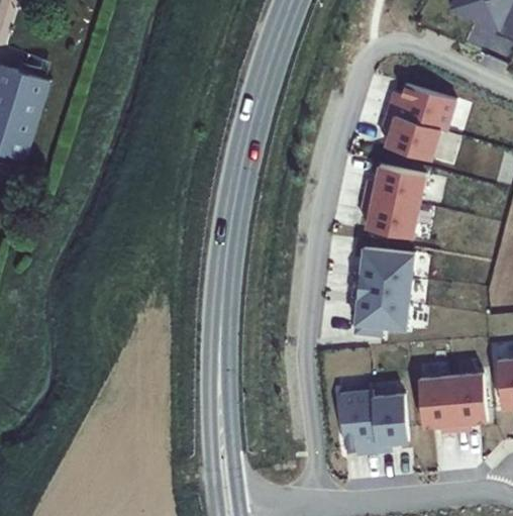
[(453,0),(449,8),(474,19),(475,15),(495,24),(492,31),(512,40),(512,0),(453,0)]
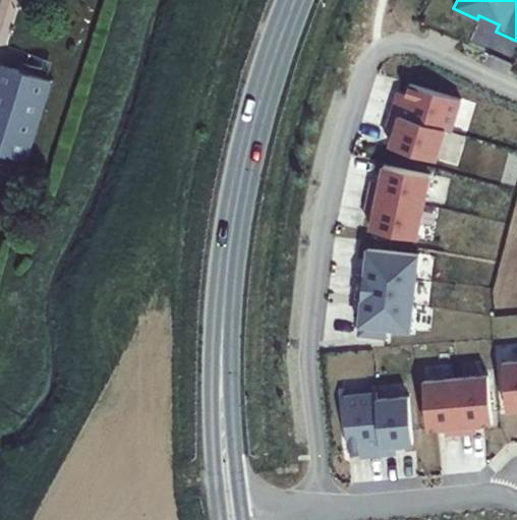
[(0,156),(17,162),(45,81),(0,65),(0,156)]
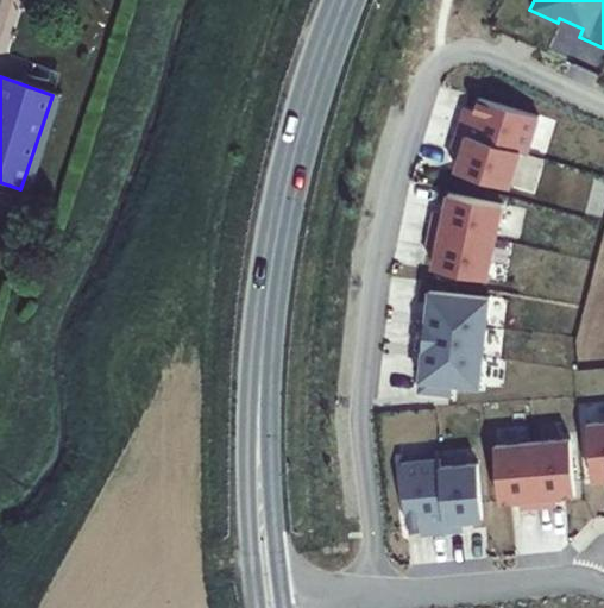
[(524,152),(535,116),(476,98),(470,117),(460,113),(450,149),(459,151),(453,170),(505,187),(517,150),(524,152)]
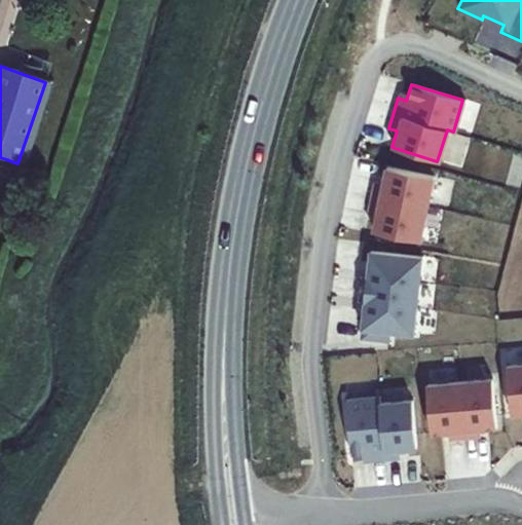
[(418,240),(433,176),(385,166),(382,183),(373,181),(367,212),(375,214),(372,230),(418,240)]
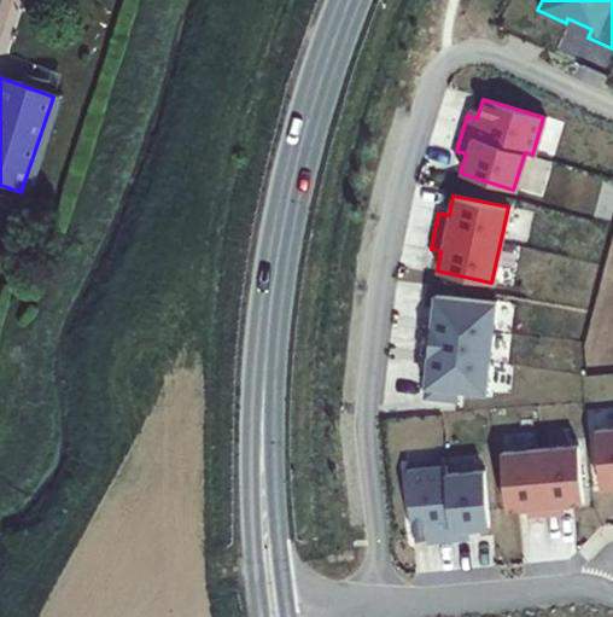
[(492,301),(433,295),(421,396),(454,400),(455,388),(483,391),(492,301)]
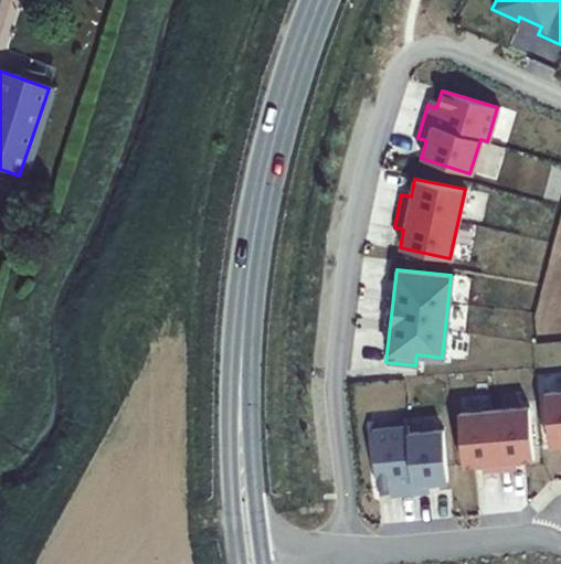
[(560,391),(542,393),(547,444),(560,442),(560,391)]
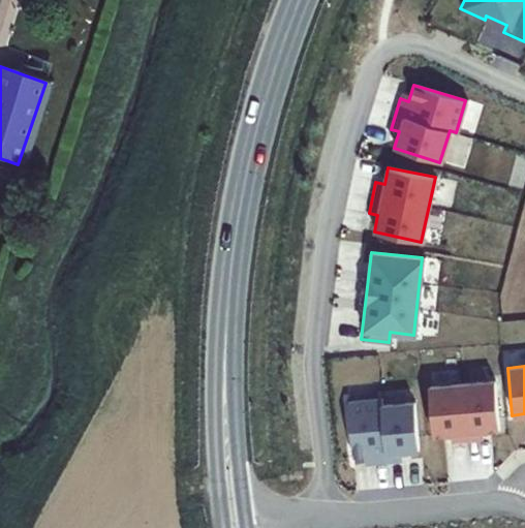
[(493,380),(427,386),(431,434),(449,432),(450,441),(481,438),(480,430),(497,428),(493,380)]
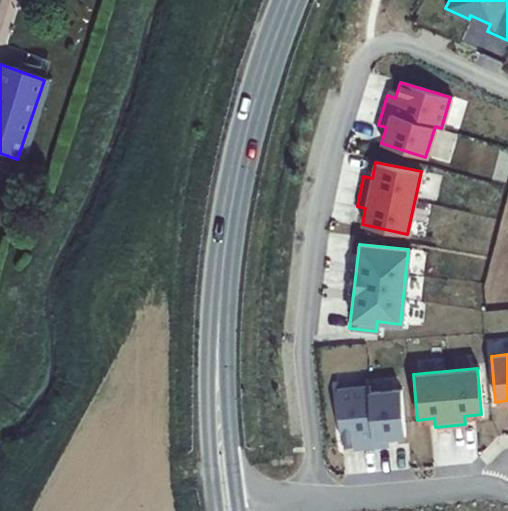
[(367,385),(335,388),(339,441),(356,439),(357,447),(387,445),(387,437),(403,435),(399,389),(368,392),(367,385)]
